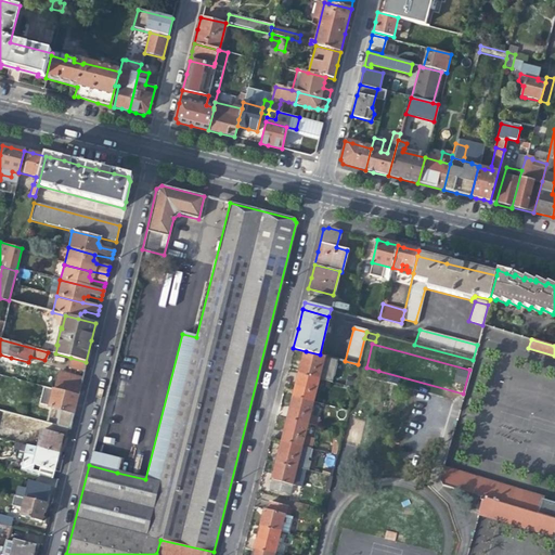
[(298,374),(299,374),(319,378),(324,356),(320,355),(306,351),(302,364),(300,363),(298,374)]
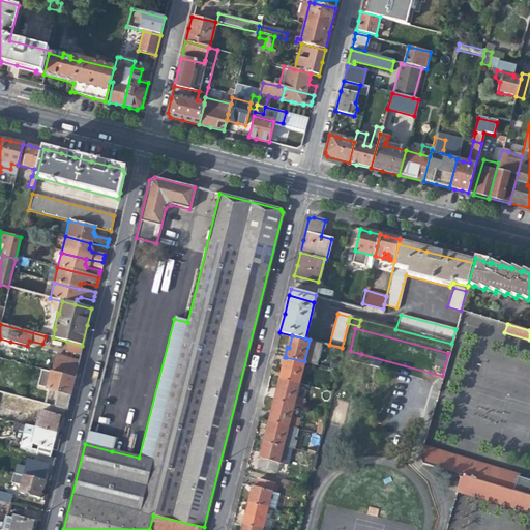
[(65,351),(80,354),(82,346),(67,342),(65,351)]
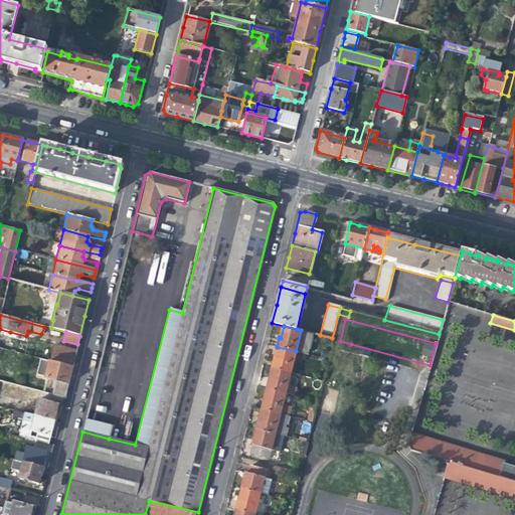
[(52,347),(49,361),(71,367),(73,362),(75,353),(52,347)]
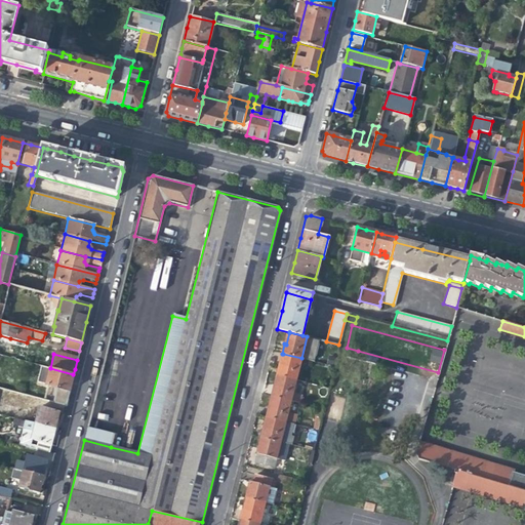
[(277,374),(278,374),(295,378),(301,358),(283,354),(282,359),(281,365),(279,365),(277,374)]
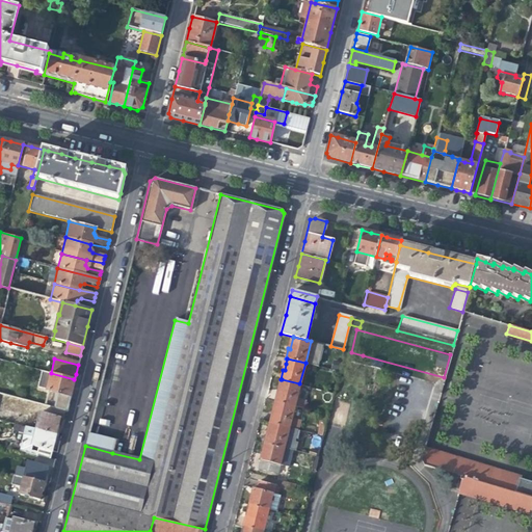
[(70,397),(74,379),(51,373),(45,372),(41,386),(47,388),(46,391),(58,394),(54,407),(67,410),(70,397)]
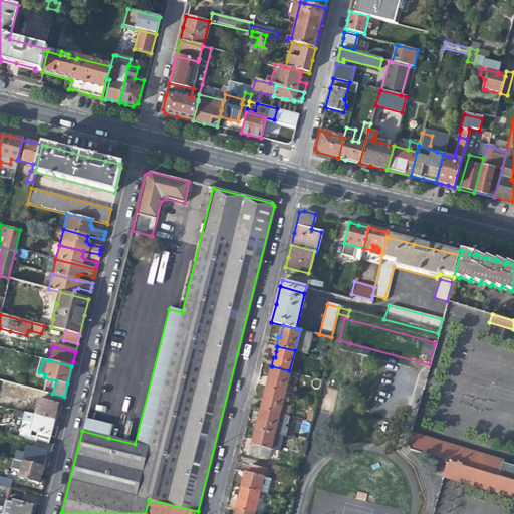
[(368,383),(372,367),(347,361),(343,377),(368,383)]
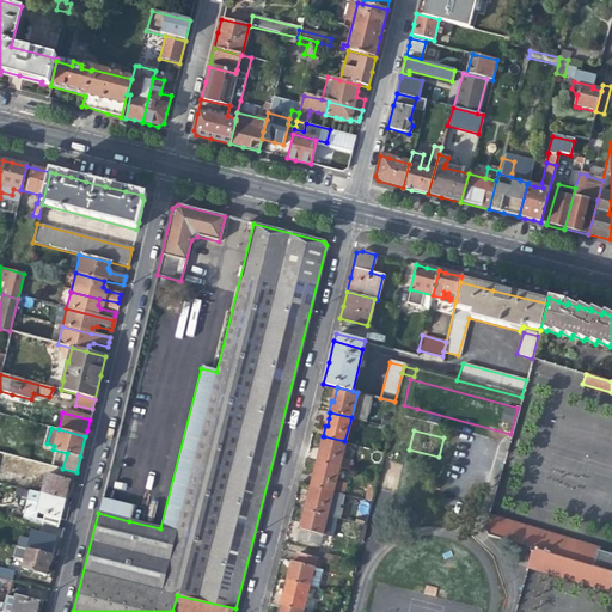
[(317,460),(318,460),(338,466),(344,441),(324,436),(322,446),(320,450),(319,450),(317,460)]
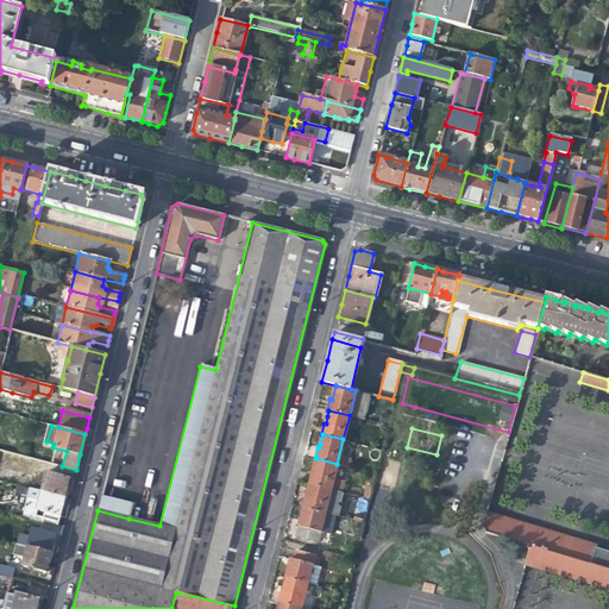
[(308,483),(311,483),(331,488),(337,464),(316,458),(314,469),(313,471),(312,471),(308,483)]
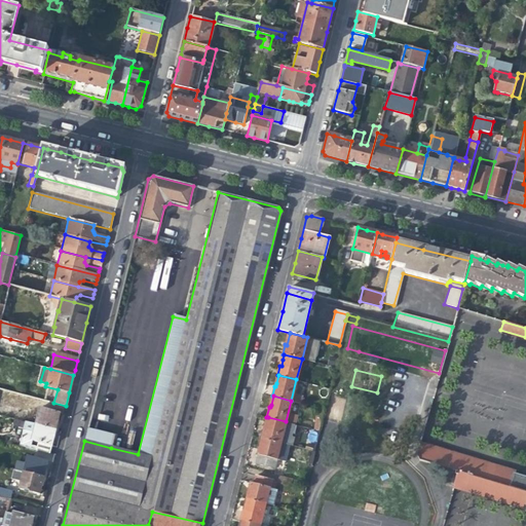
[(39,407),(35,424),(54,429),(58,419),(59,412),(39,407)]
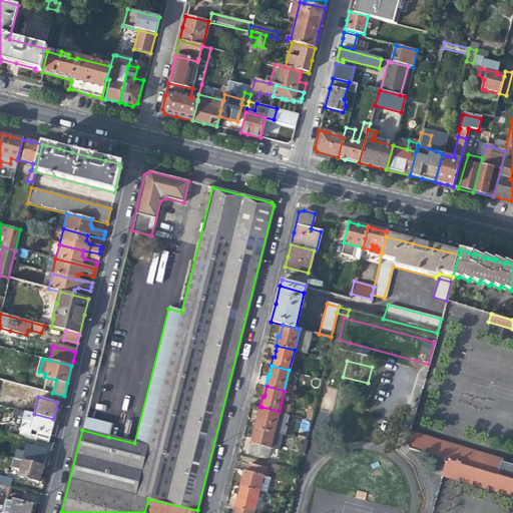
[(307,419),(310,420),(313,409),(316,400),(311,398),(308,411),(309,412),(307,419)]
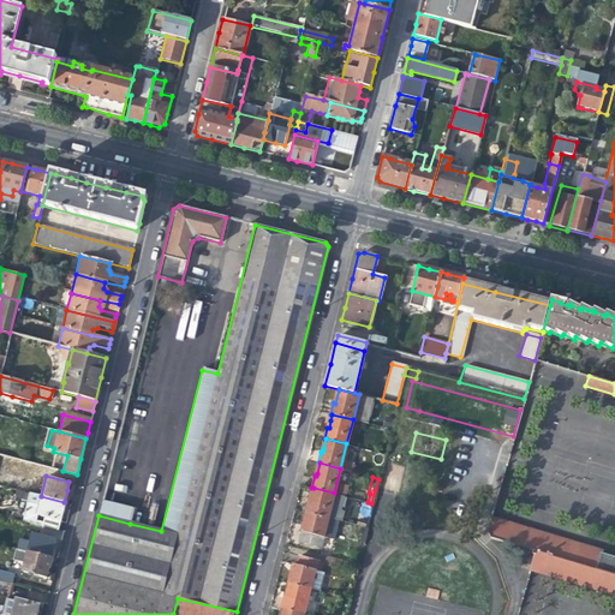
[(328,518),(334,493),(314,488),(311,499),(310,501),(309,501),(305,512),(328,518)]
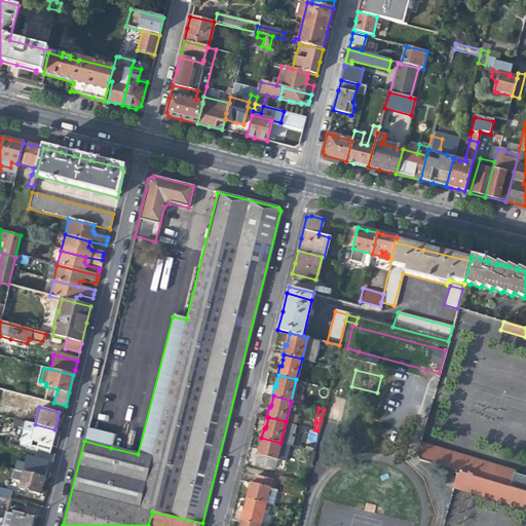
[(52,439),(54,429),(35,424),(25,421),(20,446),(49,453),(52,439)]
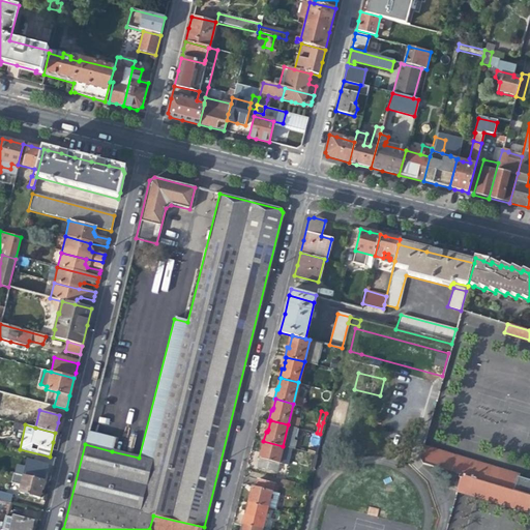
[(294,441),(298,427),(291,425),(287,439),(294,441)]
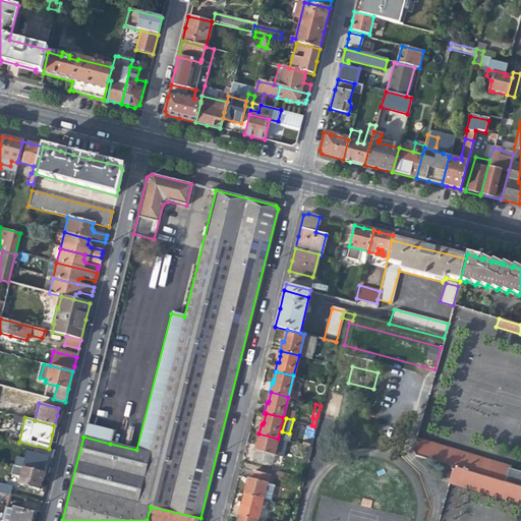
[(113,430),(87,423),(83,437),(110,444),(113,430)]
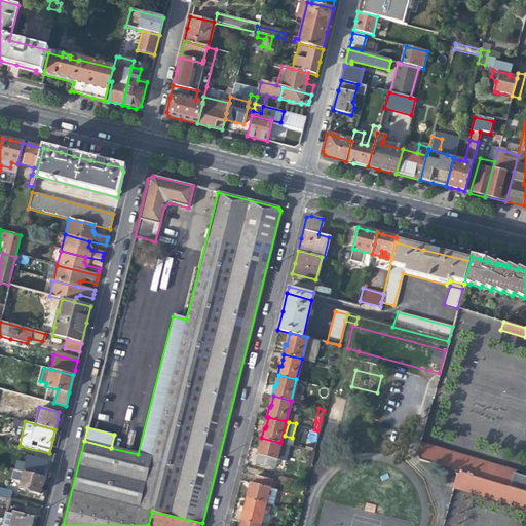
[(288,445),(280,443),(261,438),(258,450),(255,462),(273,467),(276,456),(285,458),(288,445)]
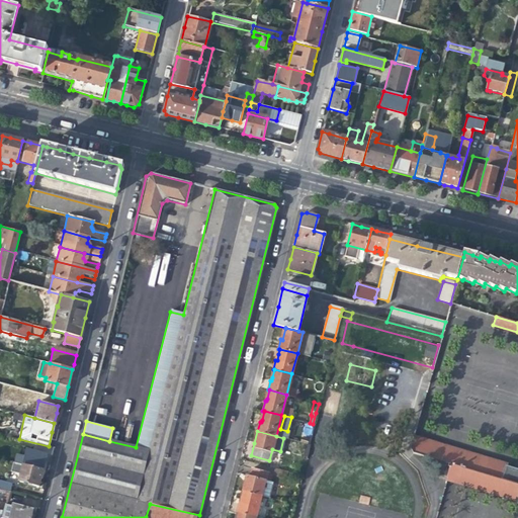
[(516,501),(517,495),(517,485),(501,480),(504,469),(506,464),(413,437),(410,447),(414,453),(440,461),(435,478),(447,481),(516,501)]
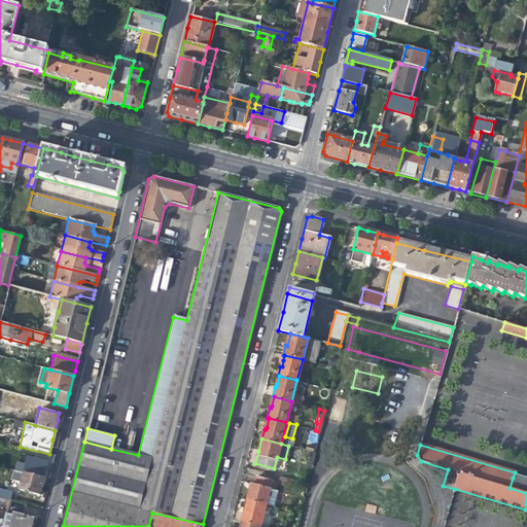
[(15,472),(23,475),(42,479),(45,469),(47,462),(27,457),(26,464),(18,462),(15,472)]
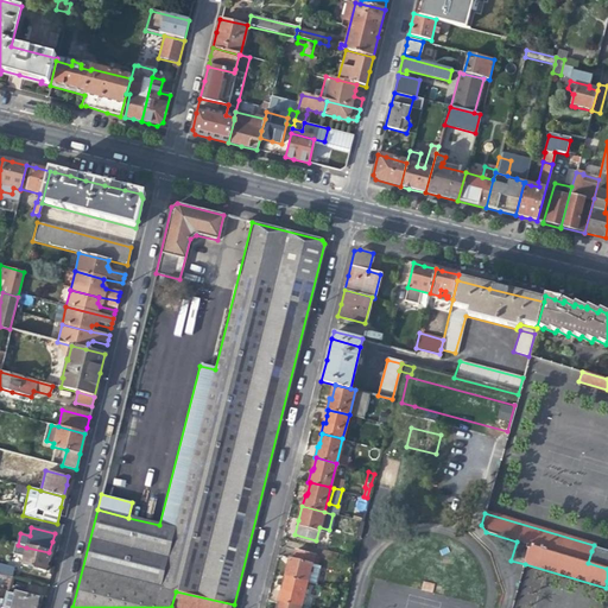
[(46,562),(49,552),(26,548),(18,545),(14,544),(12,555),(24,557),(21,567),(44,571),(46,562)]
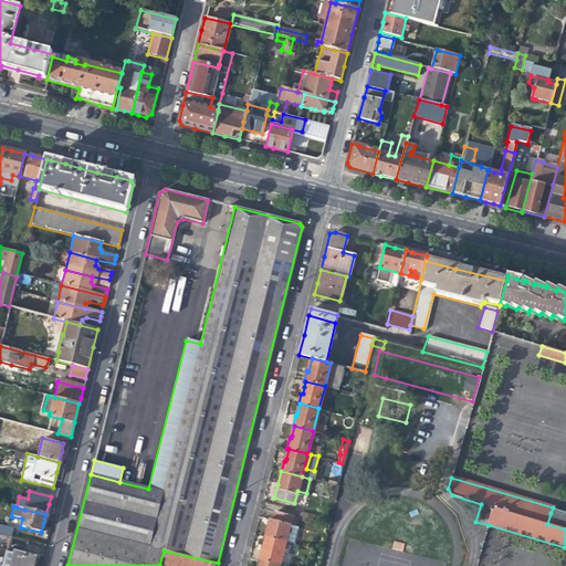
[(308,523),(311,514),(300,511),(297,520),(308,523)]
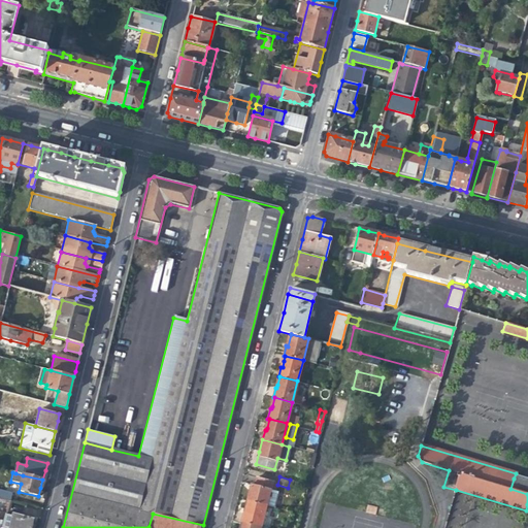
[(273,507),(277,494),(269,493),(270,489),(272,482),(257,477),(255,485),(251,485),(249,492),(246,500),(249,500),(266,505),(273,507)]
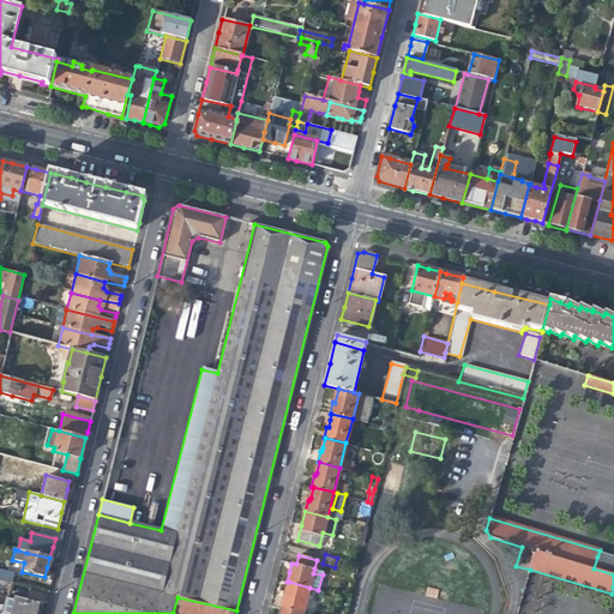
[(613,613),(613,560),(597,557),(594,569),(613,575),(613,613)]
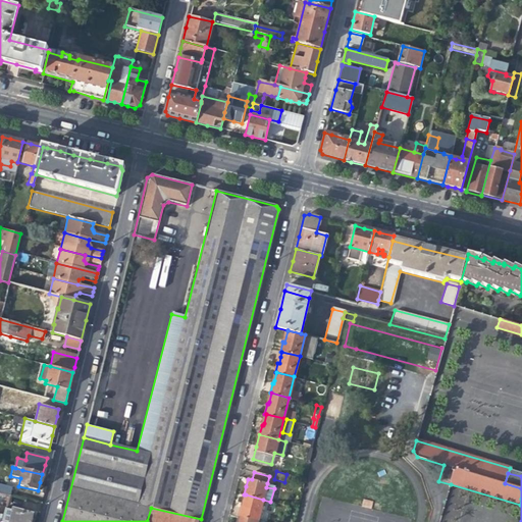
[(0,484),(0,493),(9,497),(11,487),(0,484)]
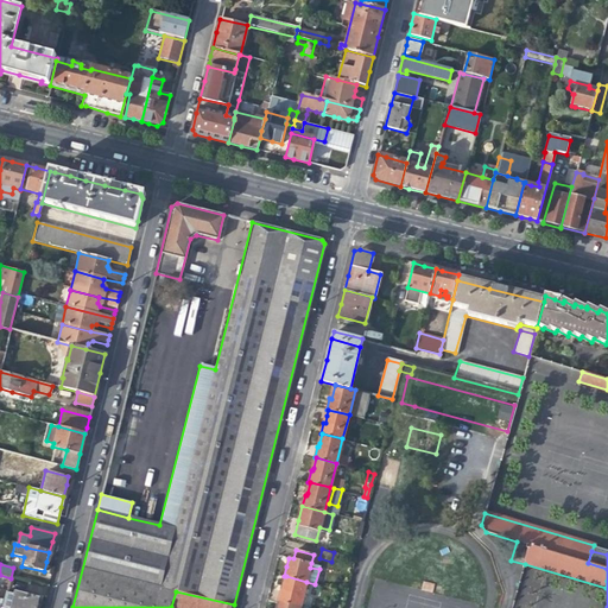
[(0,584),(8,587),(11,578),(0,575),(0,584)]
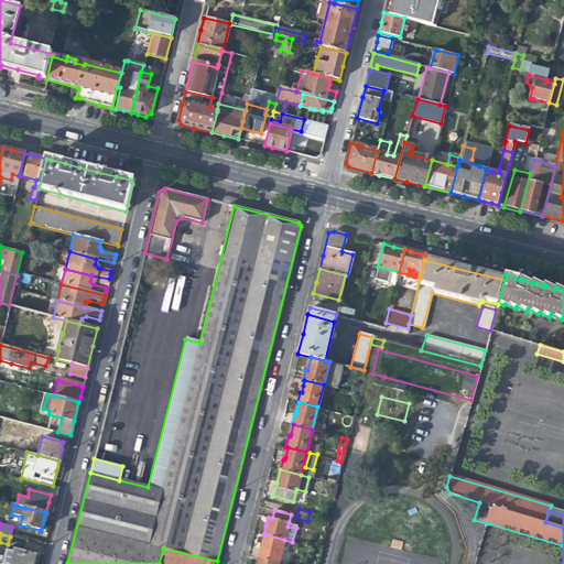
[(258,557),(259,557),(279,563),(284,540),(266,534),(262,543),(262,546),(260,546),(258,557)]
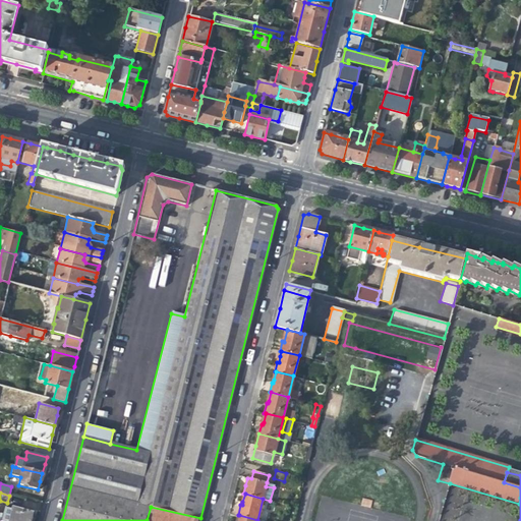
[(199,520),(200,518),(151,507),(147,520),(199,520)]
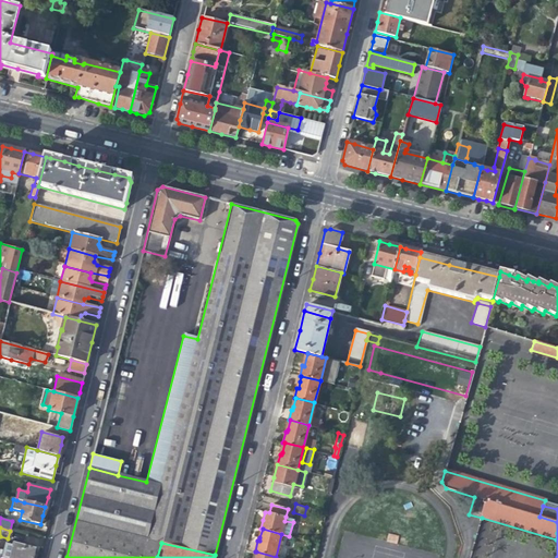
[(1,557),(32,557),(33,556),(35,549),(14,544),(13,546),(4,544),(1,557)]
